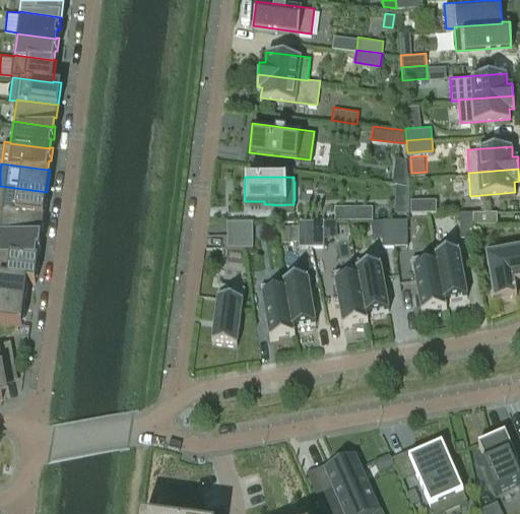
[(44,214),(47,192),(0,186),(0,208),(2,209),(2,208),(44,214)]
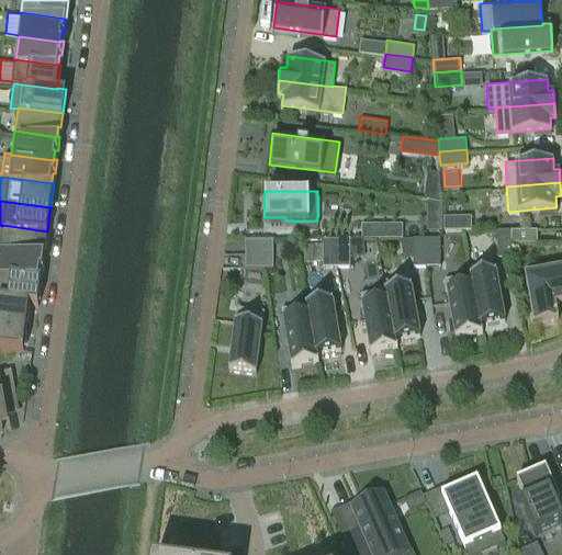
[(444,214),(444,227),(472,227),(471,213),(444,214)]
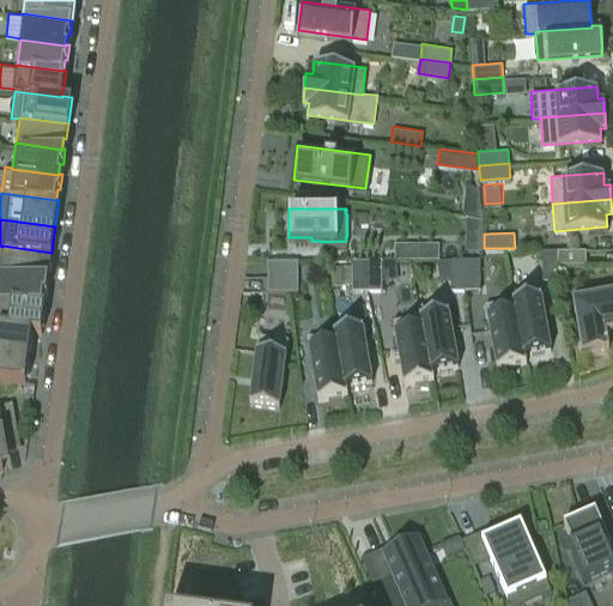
[(438,256),(438,241),(408,241),(408,256),(438,256)]
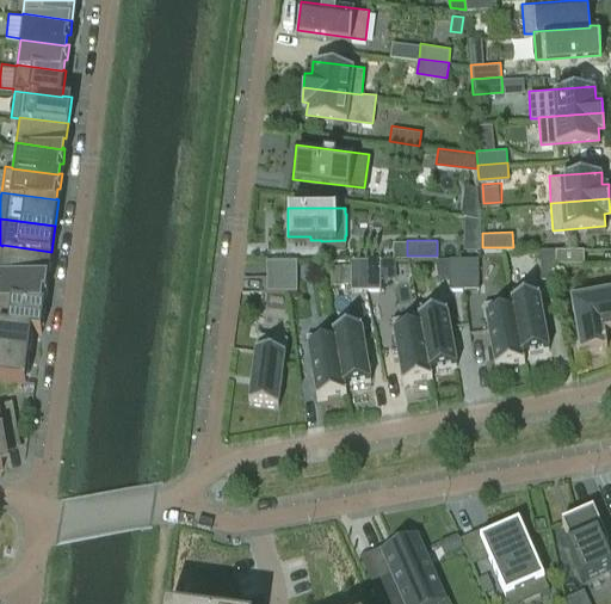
[(2,246),(0,266),(0,270),(45,277),(45,276),(47,265),(50,266),(51,252),(2,245),(2,246)]
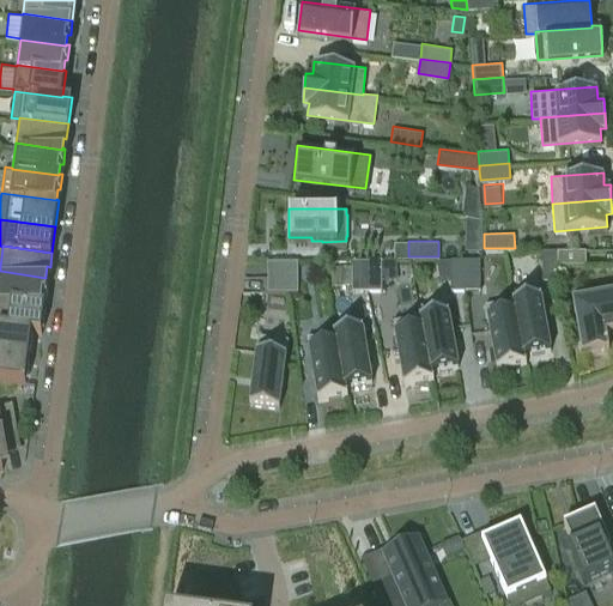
[(557,248),(542,248),(542,278),(557,278),(557,248)]
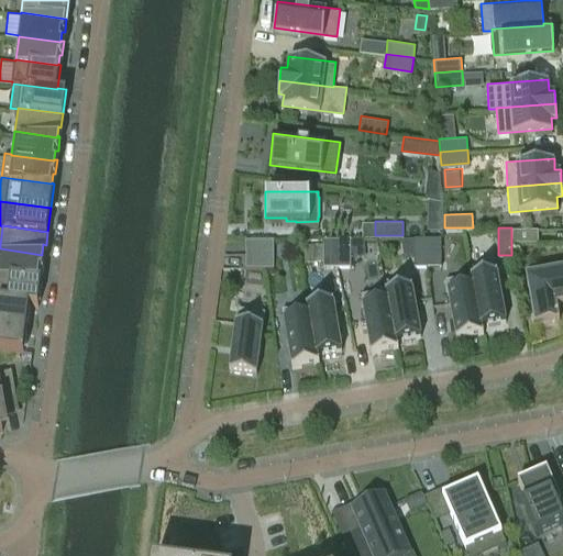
[(512,241),(538,241),(538,228),(511,228),(512,241)]
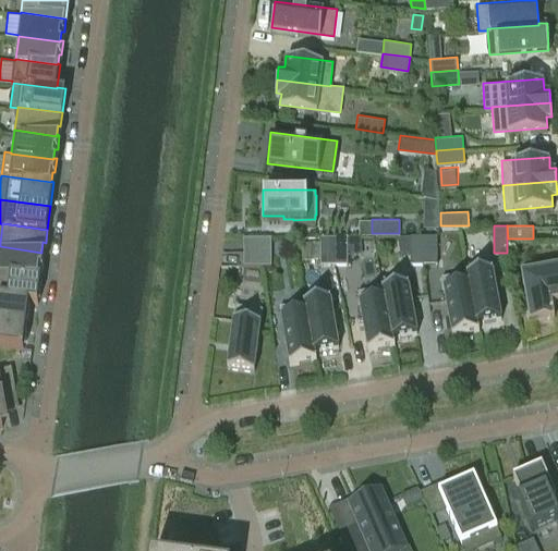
[(410,261),(424,261),(424,233),(410,233),(410,261)]
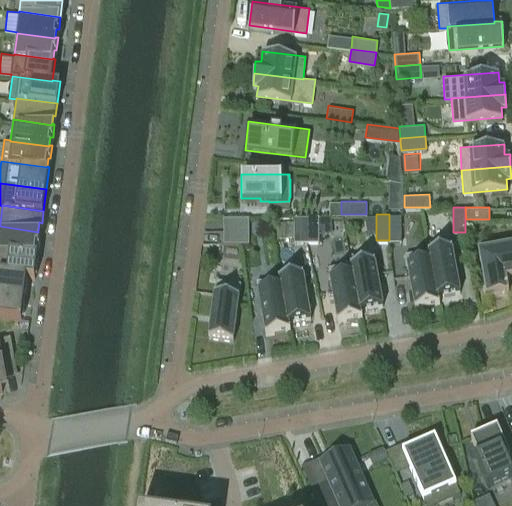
[(401,214),(389,214),(389,240),(402,240),(401,214)]
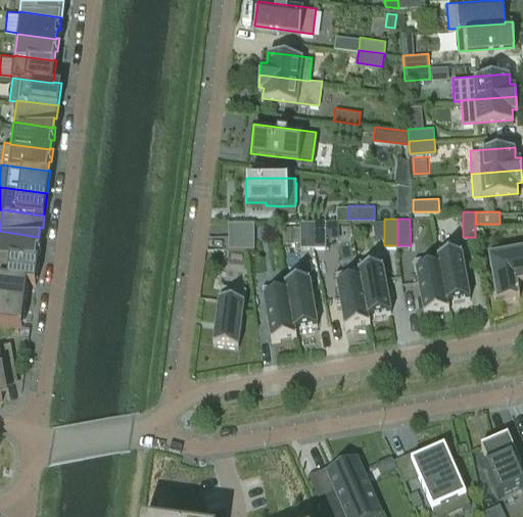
[(228,221),(228,233),(254,233),(254,220),(228,221)]
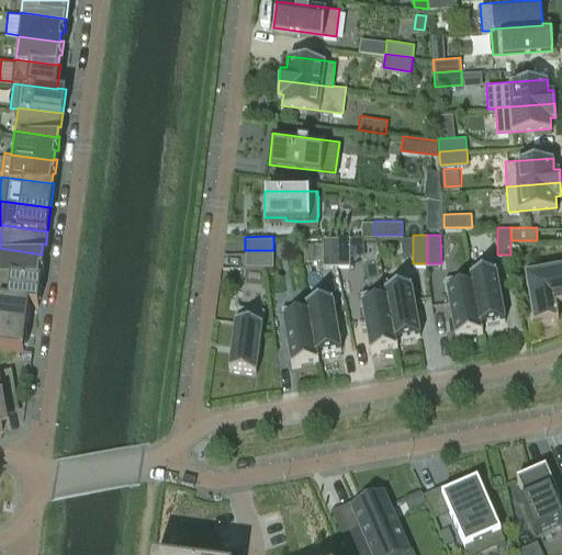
[(323,263),(337,263),(336,236),(323,236),(323,263)]
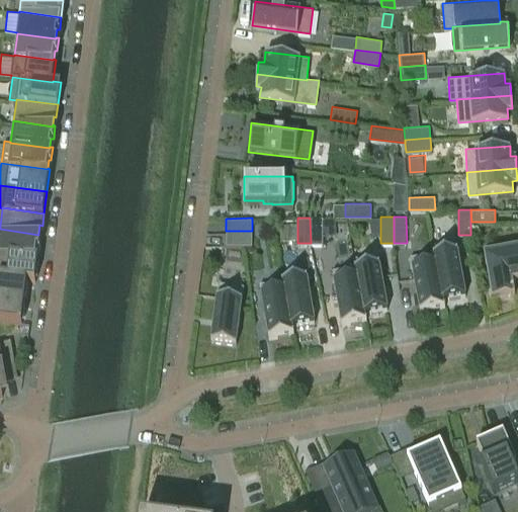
[(322,218),(310,218),(311,243),(323,243),(322,218)]
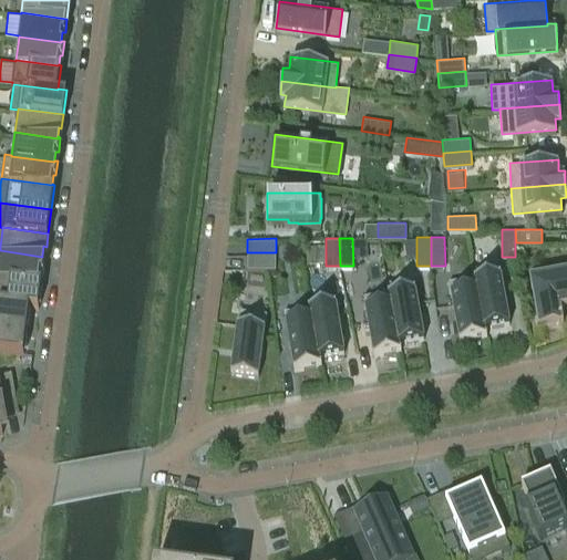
[(0,275),(39,280),(40,279),(41,270),(43,270),(44,256),(42,256),(42,257),(0,250),(0,275)]
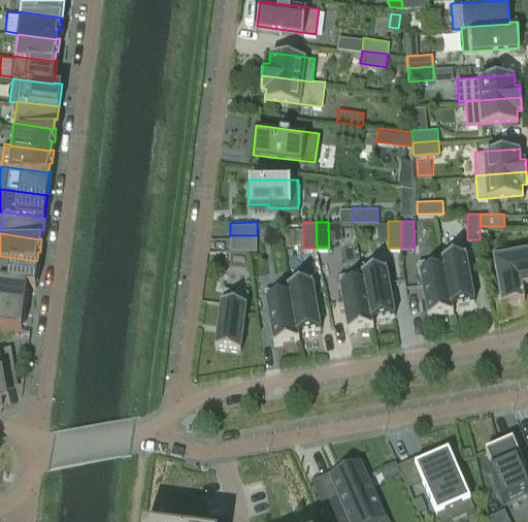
[(257,235),(230,235),(231,249),(257,249),(257,235)]
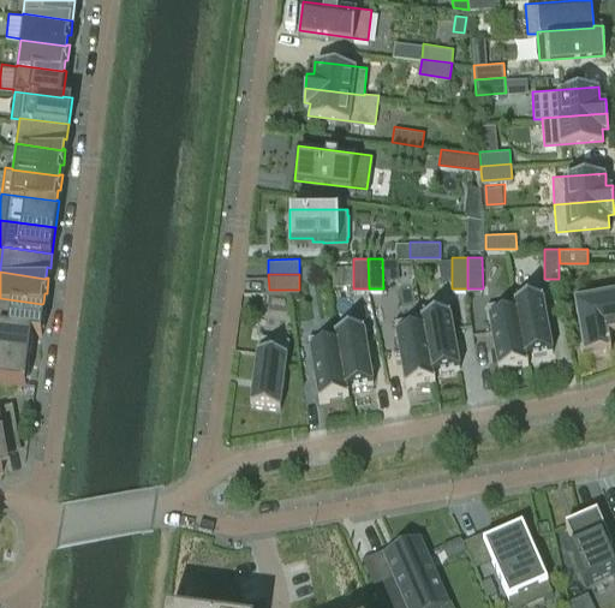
[(525,353),(526,353),(553,349),(542,285),(513,290),(514,298),(525,353)]
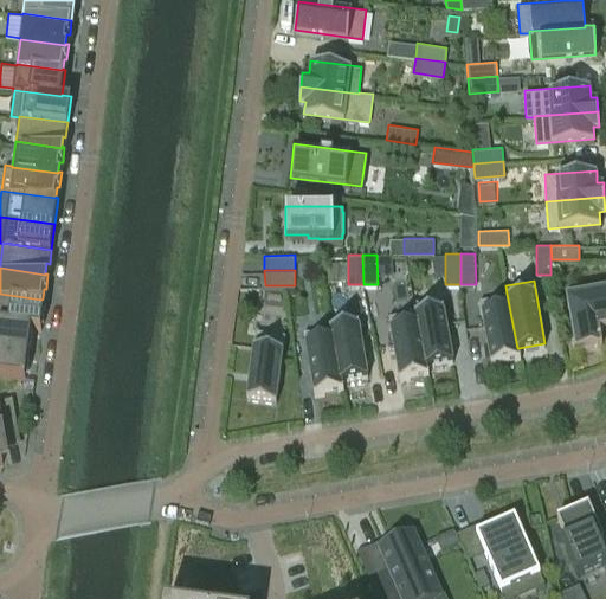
[(603,341),(599,324),(605,322),(605,288),(590,291),(590,288),(566,292),(575,346),(603,341)]
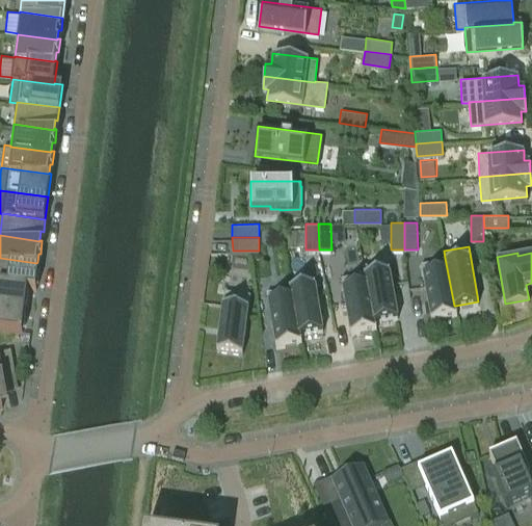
[(0,258),(0,281),(28,285),(36,286),(40,262),(37,262),(36,263),(0,258)]
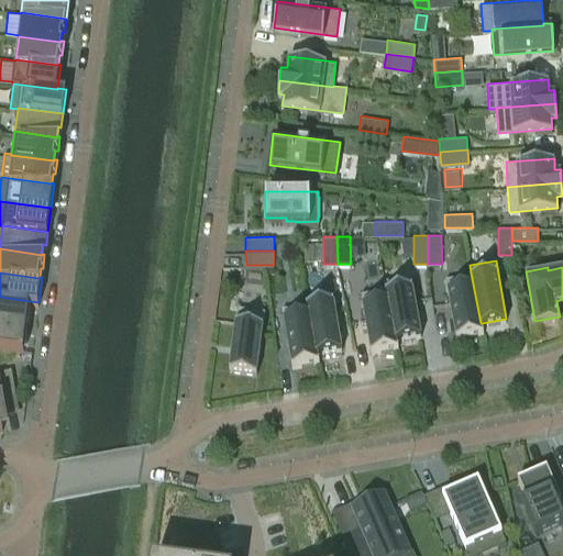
[(481,323),(471,273),(445,277),(456,336),(484,332),(482,323),(481,323)]
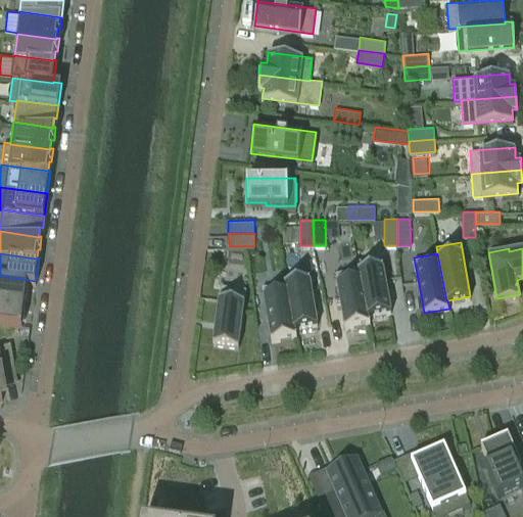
[(367,314),(369,314),(391,310),(381,254),(355,259),(357,267),(359,267),(367,314)]
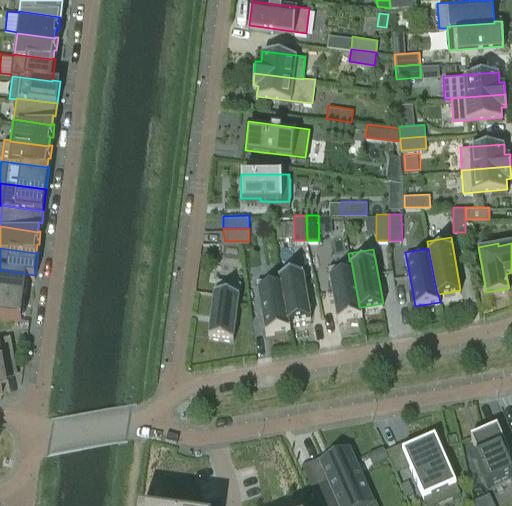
[(351,261),(349,261),(328,265),(338,319),(362,315),(361,307),(359,307),(351,261)]
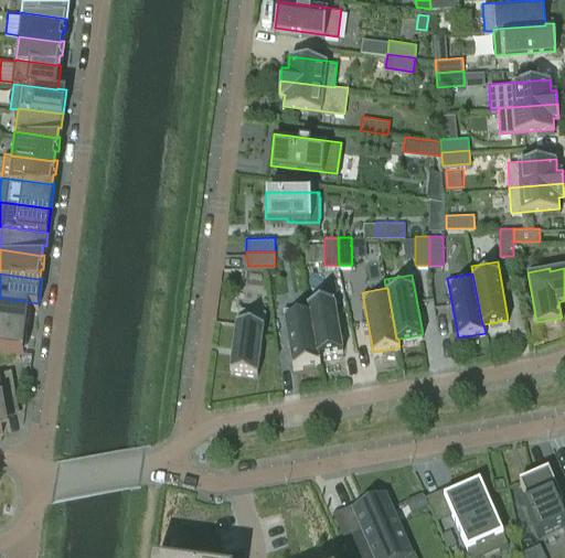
[(0,321),(27,325),(30,302),(0,298),(0,321)]
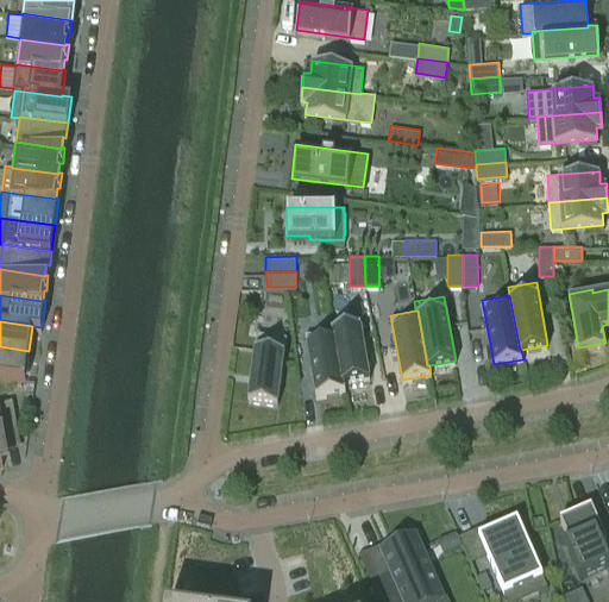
[(360,323),(333,327),(341,381),(344,381),(370,376),(360,323)]
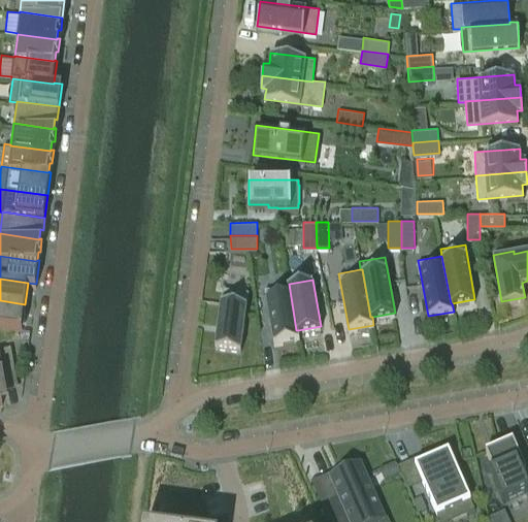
[(296,330),(289,284),(264,288),(273,343),(299,338),(298,330),(296,330)]
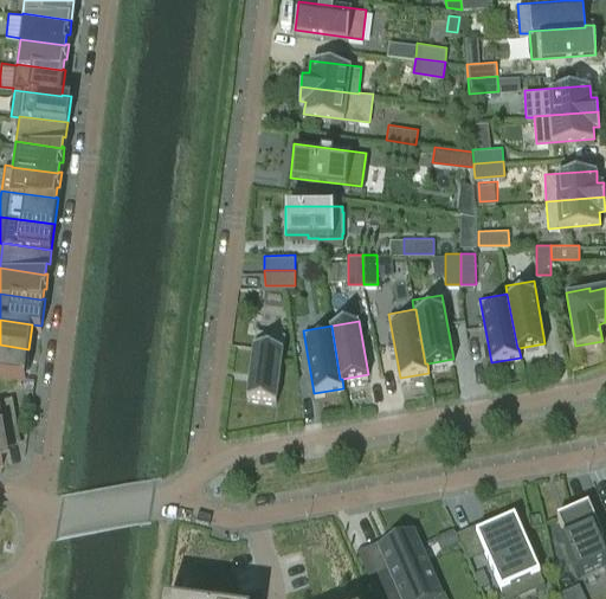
[(256,329),(246,397),(276,400),(284,333),(256,329)]
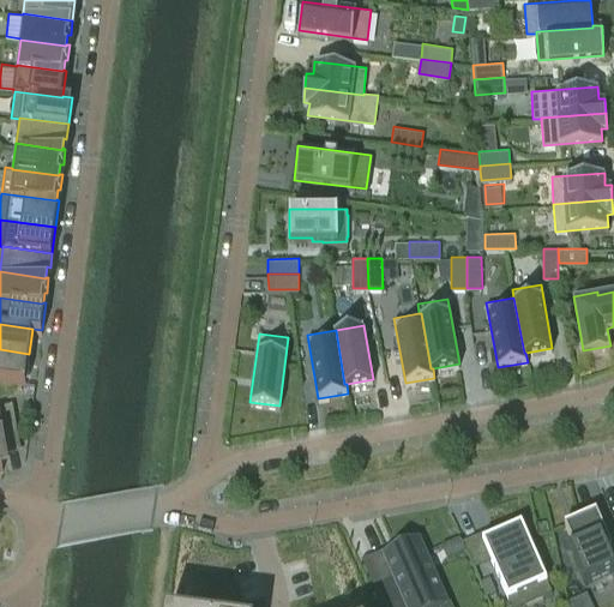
[(0,377),(25,380),(29,354),(0,349),(0,377)]
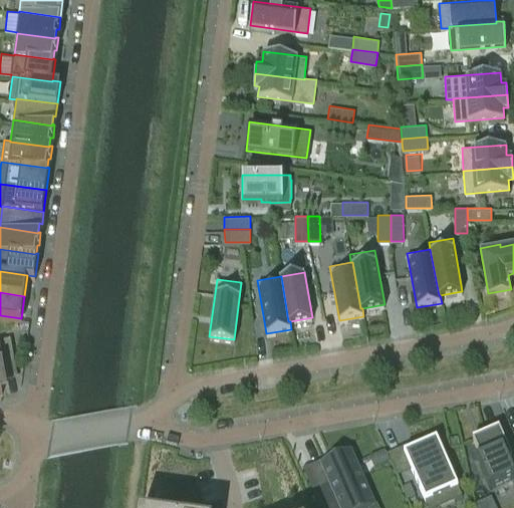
[(16,365),(10,335),(0,336),(0,391),(2,391),(0,376),(6,375),(4,367),(16,365)]
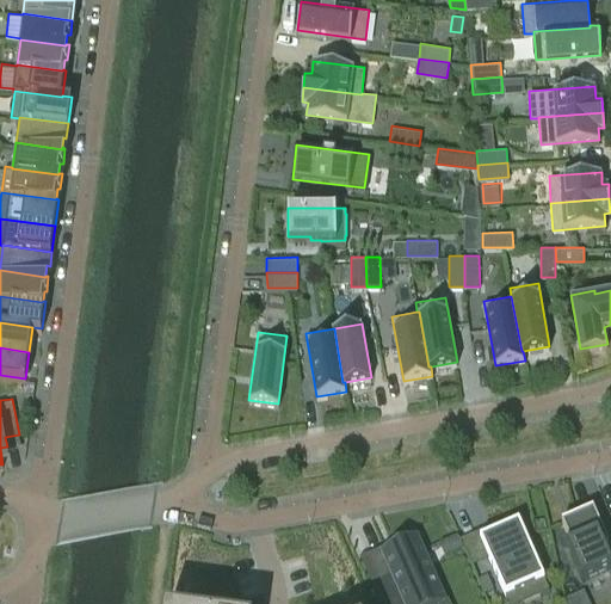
[(566,542),(581,577),(610,564),(610,558),(605,546),(610,543),(593,505),(562,518),(571,540),(566,542)]
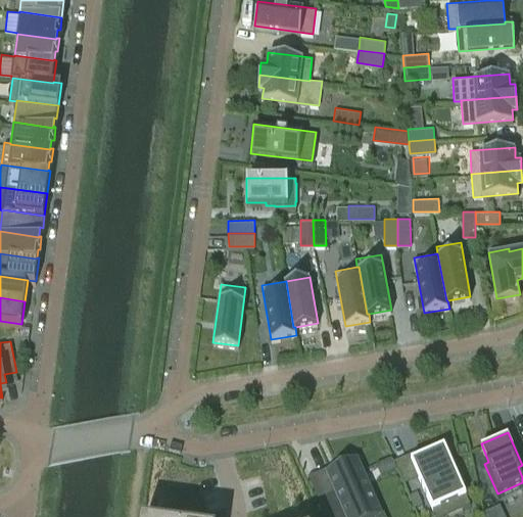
[(411,457),(417,471),(437,516),(470,502),(444,442),(422,453),(411,457)]
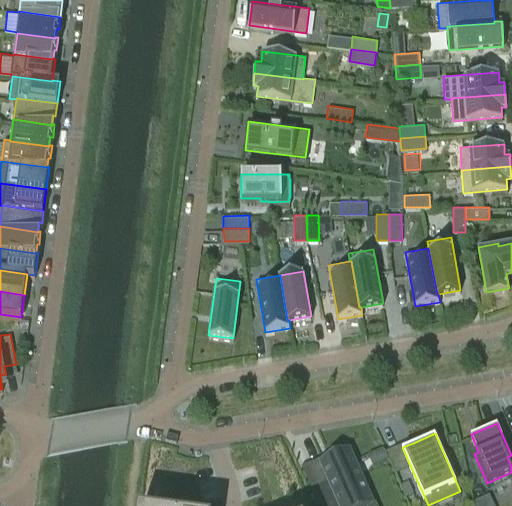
[(373,462),(388,456),(383,444),(368,451),(373,462)]
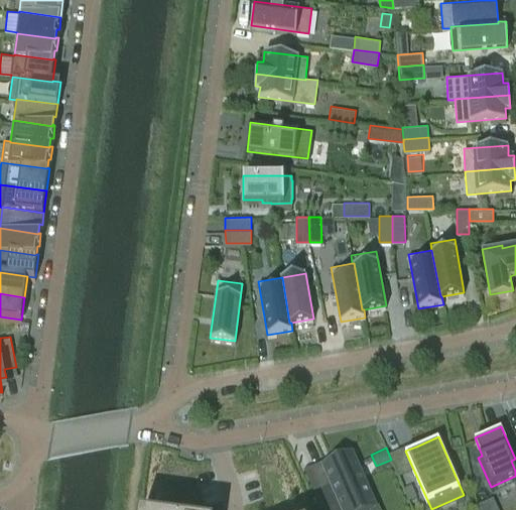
[(332,482),(313,490),(323,509),(356,509),(374,502),(362,475),(352,453),(337,460),(325,465),(332,482)]
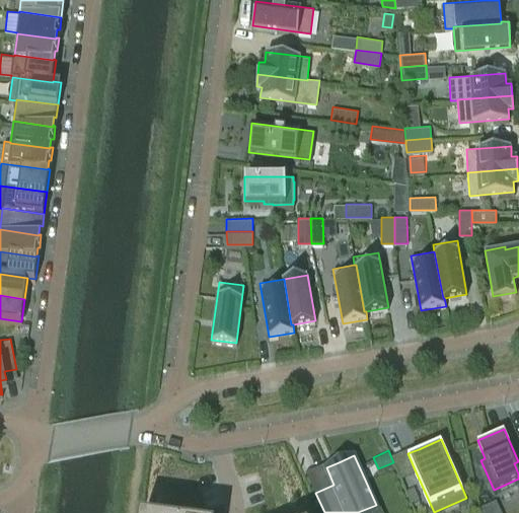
[(483,504),(486,512),(505,512),(500,498),(483,504)]
